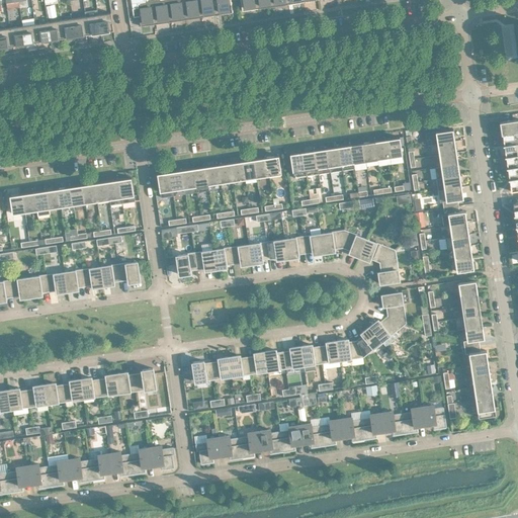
[(156,22),(152,0),(144,0),(145,0),(137,1),(138,6),(133,7),(134,16),(139,15),(141,25),(156,22)]
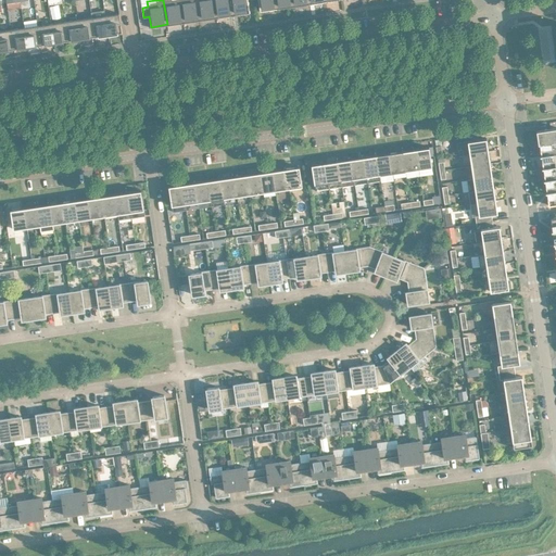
[(163,0),(167,24),(184,22),(180,0),(163,0)]
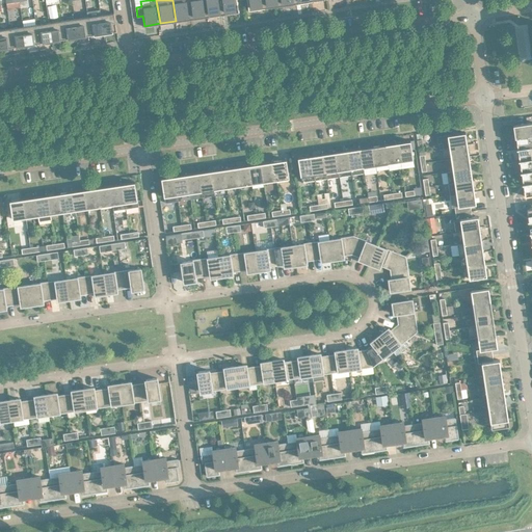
[(173,0),(176,21),(191,19),(188,0),(173,0)]
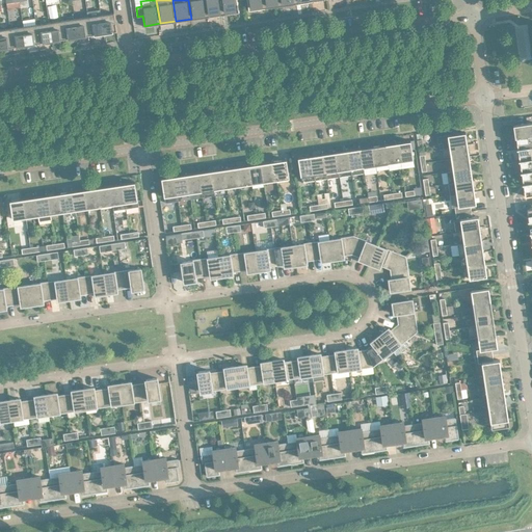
[(188,0),(191,19),(207,17),(205,0),(188,0)]
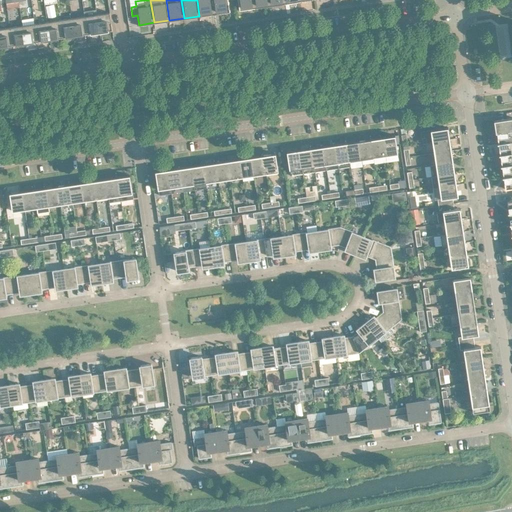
[(197,0),(199,16),(214,13),(212,0),(197,0)]
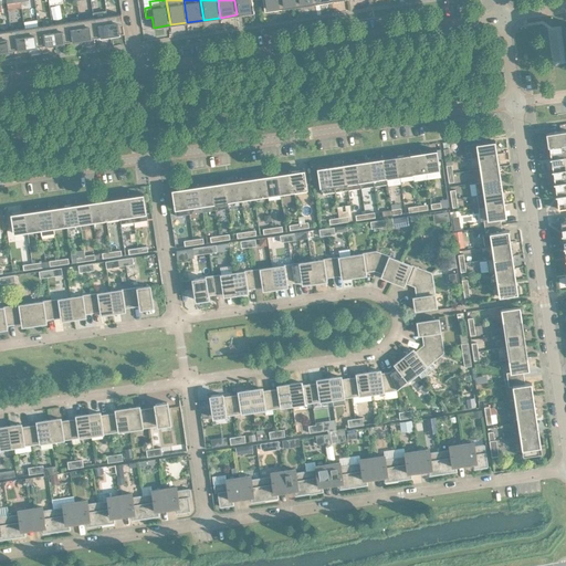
[(234,0),(237,14),(254,12),(252,0),(234,0)]
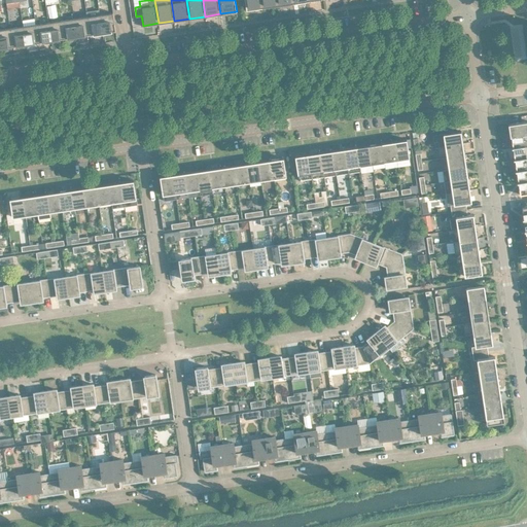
[(262,7),(260,0),(244,0),(246,10),(262,7)]
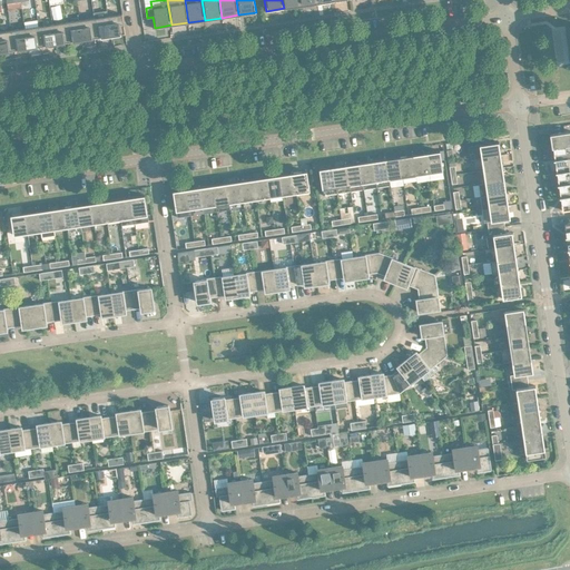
[(95,17),(97,36),(111,33),(108,15),(107,9),(94,11),(95,17)]
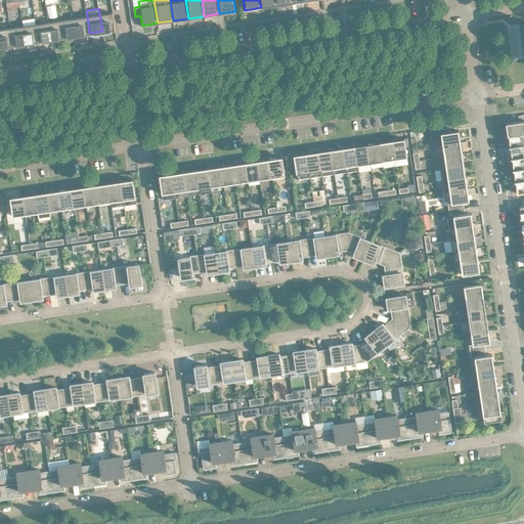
[(113,11),(99,13),(102,31),(115,30),(113,11)]
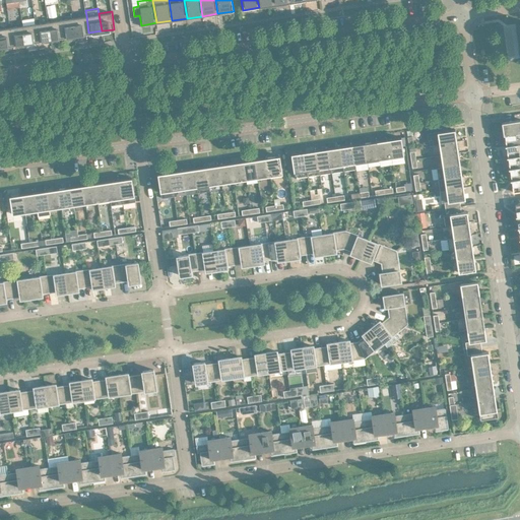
[(86,15),(73,17),(76,35),(88,33),(86,15)]
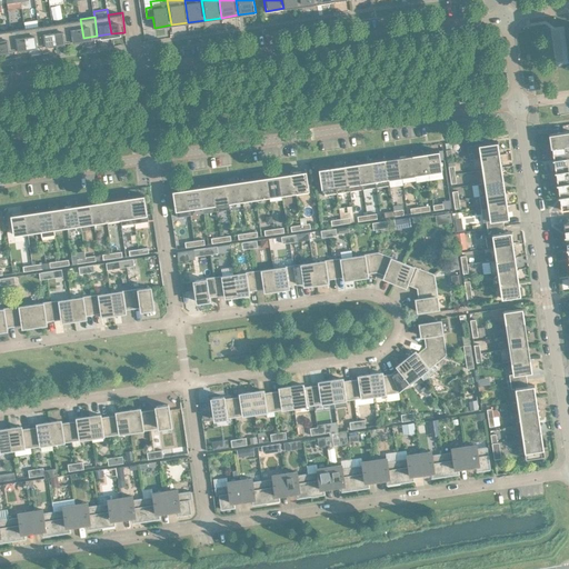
[(80,19),(67,21),(69,40),(83,38),(80,19)]
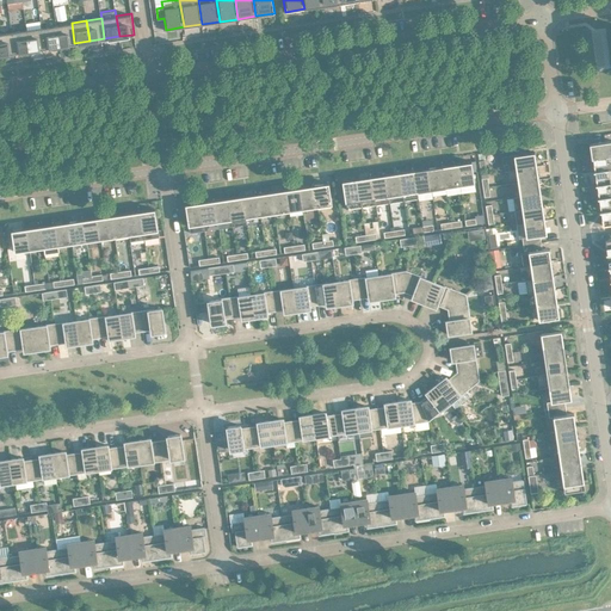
[(72,23),(56,24),(60,45),(74,43),(72,23)]
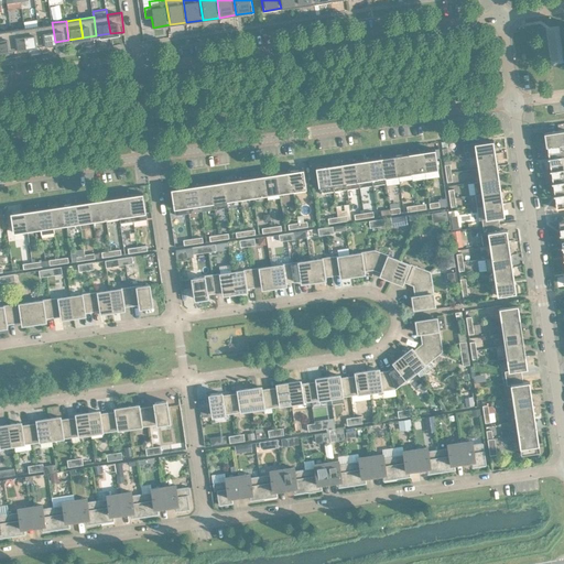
[(52,22),(39,24),(41,44),(55,42),(52,22)]
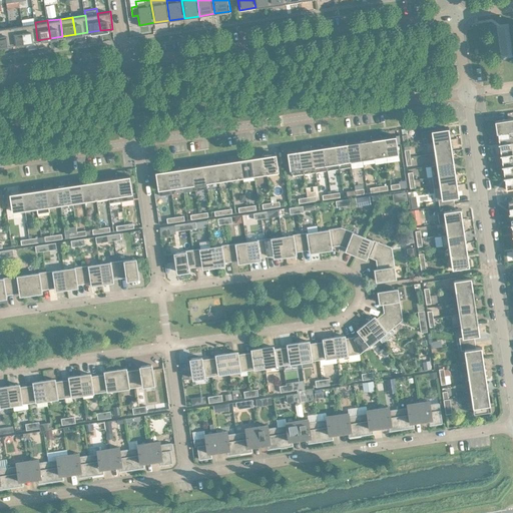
[(35,22),(22,24),(25,42),(37,40),(35,22)]
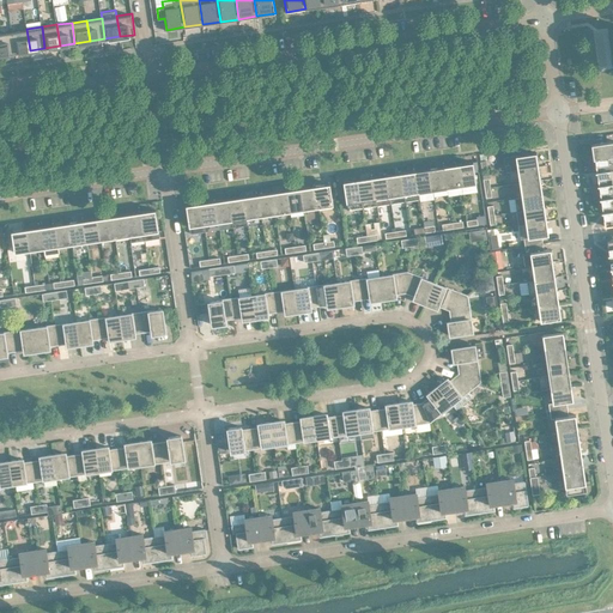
[(26,29),(12,31),(14,52),(30,50),(26,29)]
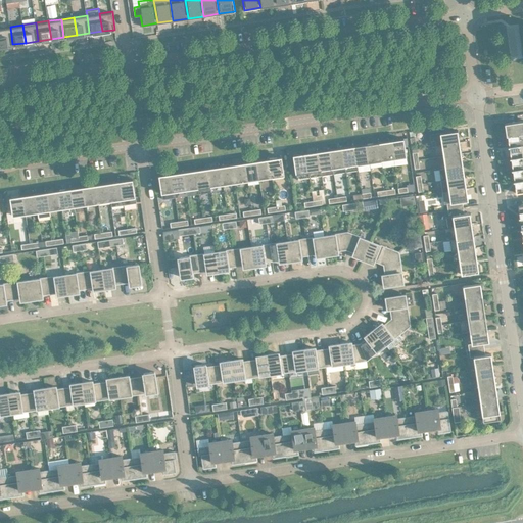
[(10,27),(0,28),(0,46),(12,44),(10,27)]
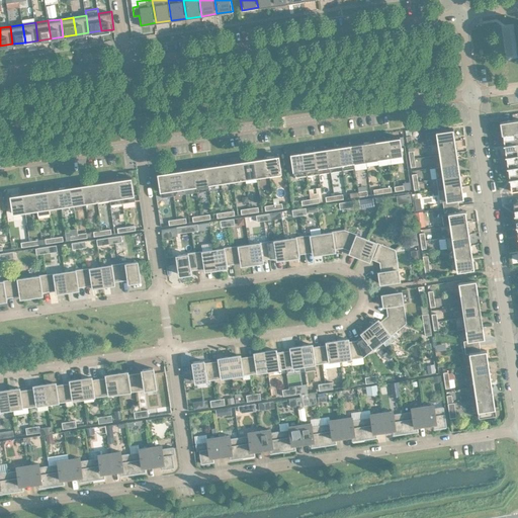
[(502,134),(503,134),(503,133),(517,130),(517,117),(500,120),(502,134)]
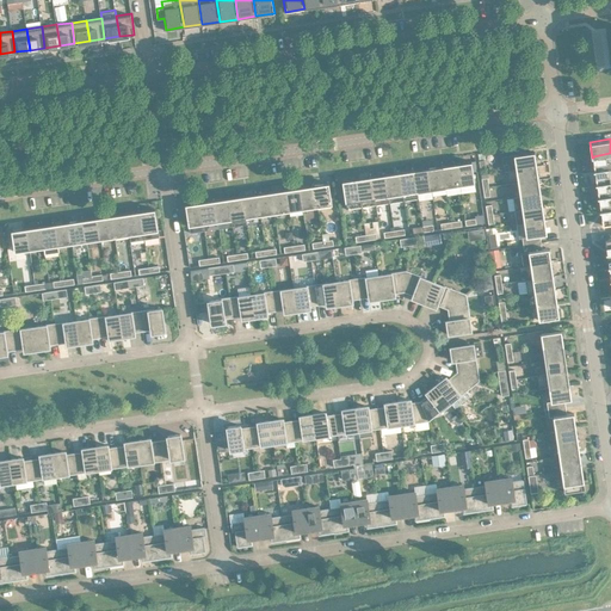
[(514,161),(516,168),(537,165),(535,150),(503,155),(504,162),(514,161)]
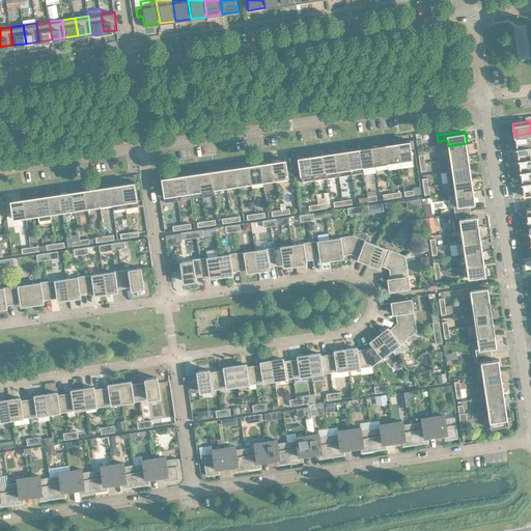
[(515,148),(516,148),(516,147),(530,145),(530,133),(515,136),(515,137),(515,142),(515,147),(515,148)]
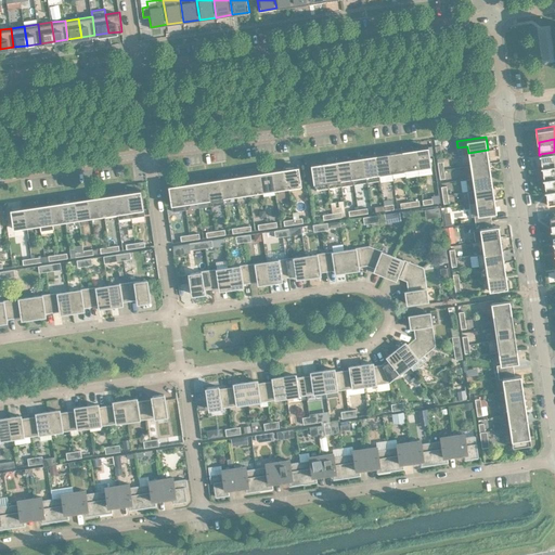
[(428,145),(414,147),(417,167),(431,165),(428,145)]
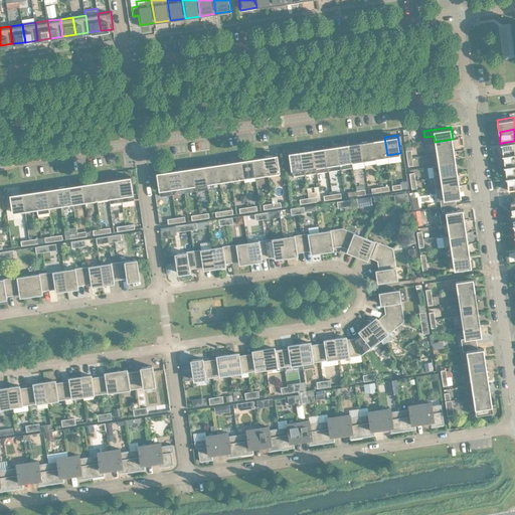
[(384,137),(373,139),(375,157),(387,155),(384,137)]
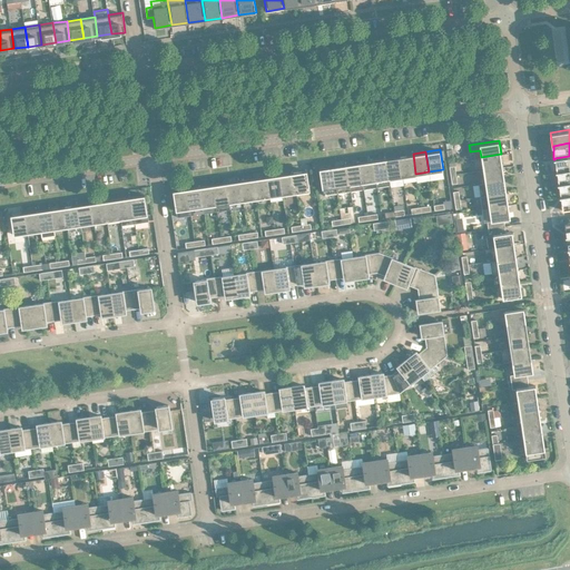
[(413,154),(400,155),(402,175),(415,174),(413,154)]
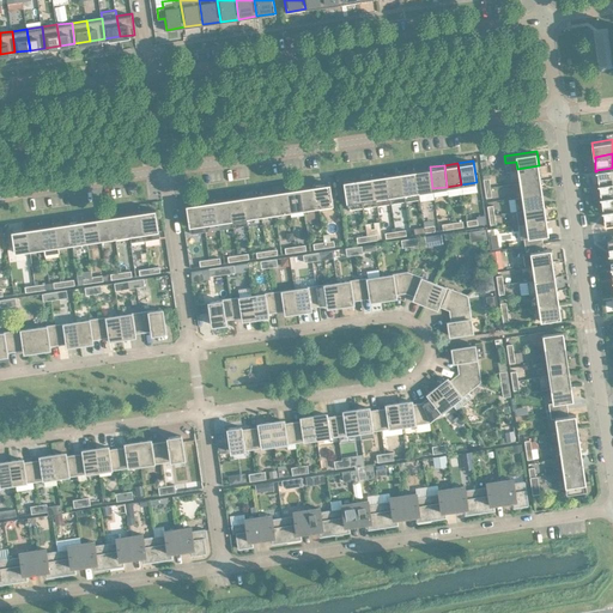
[(517,169),(520,182),(540,178),(539,165),(517,169)]
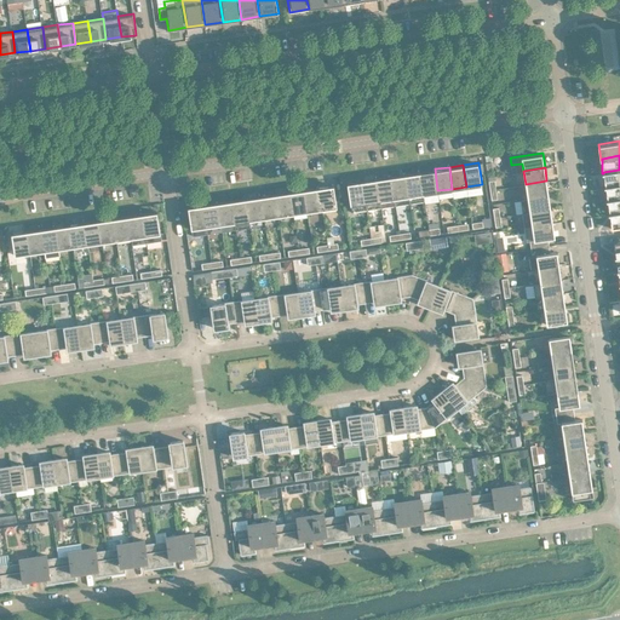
[(435,168),(420,171),(424,200),(438,197),(437,190),(435,168)]
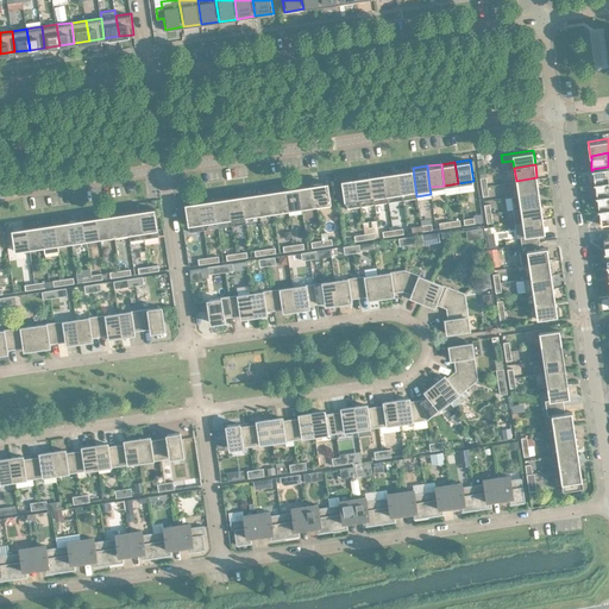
[(594,183),(595,183),(608,180),(608,167),(592,169),(592,170),(594,176),(592,176),(594,182),(594,183)]
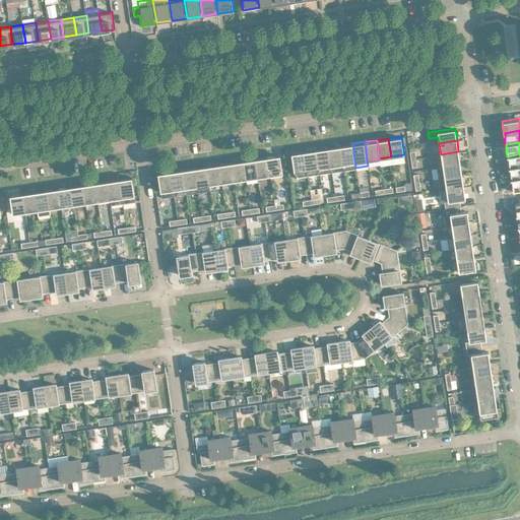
[(352,143),(340,145),(343,170),(355,168),(352,143)]
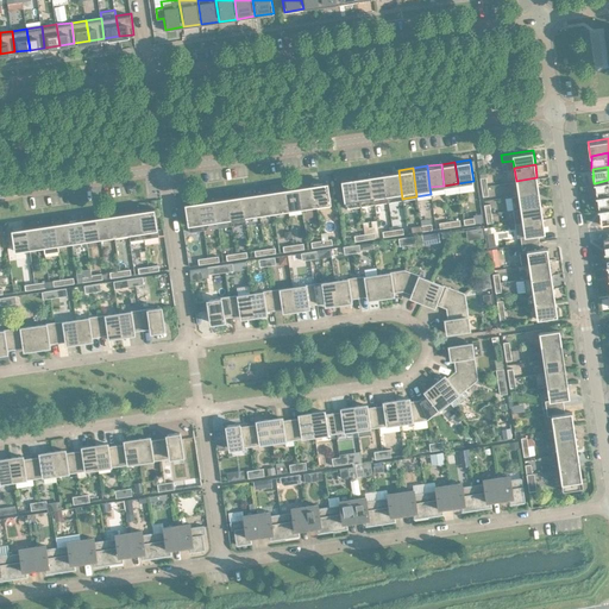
[(399,170),(384,173),(388,201),(402,199),(399,170)]
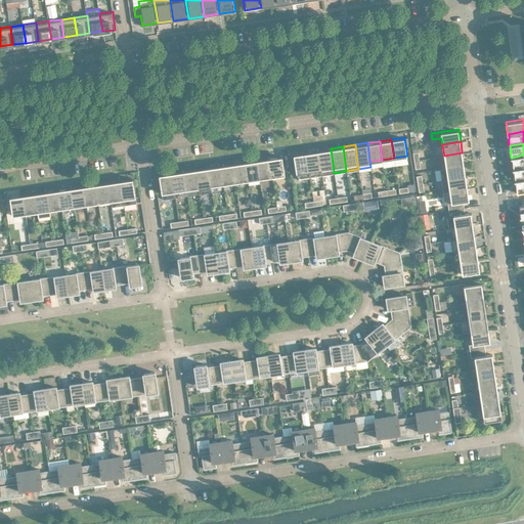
[(331,148),(318,150),(322,175),(334,173),(331,148)]
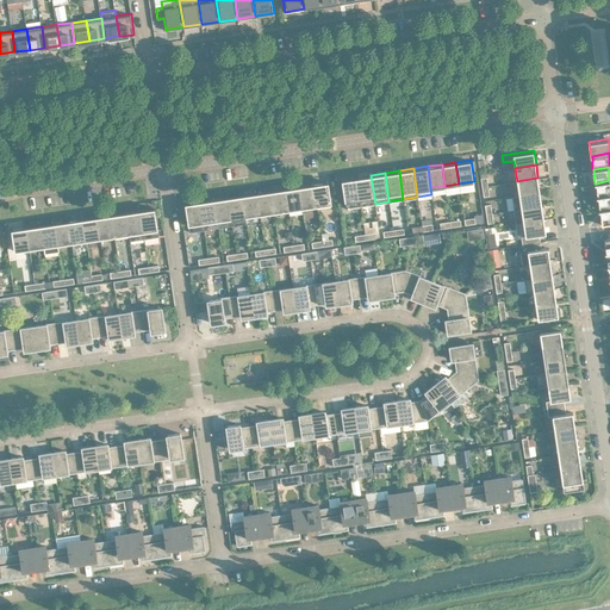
[(371,175),(356,176),(361,205),(375,204),(371,175)]
